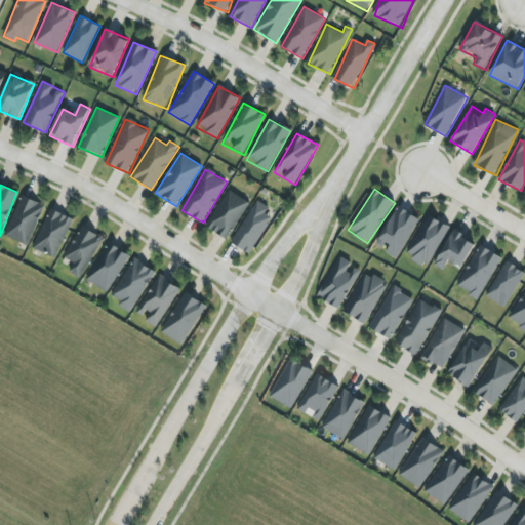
[(250,203),(228,190),(205,227),(228,240),(250,203)]
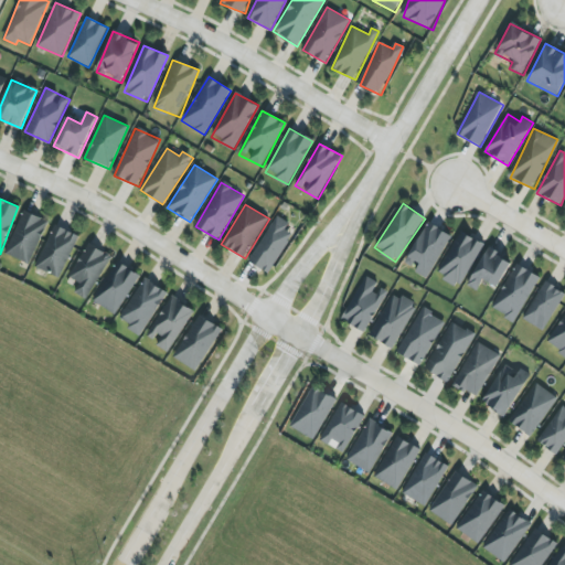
[(48,221),(23,211),(6,254),(30,264),(48,221)]
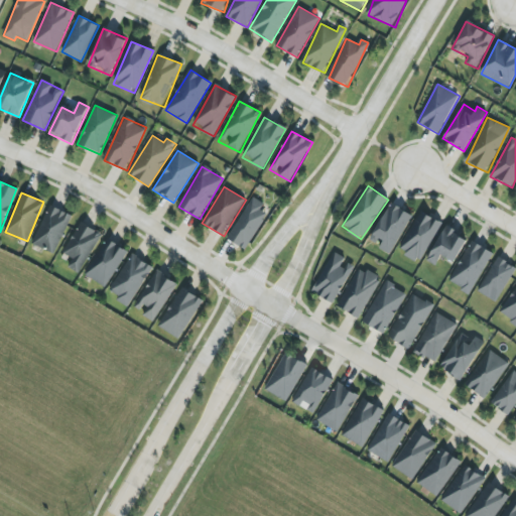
[(251,199),(227,239),(246,250),(270,211),(251,199)]
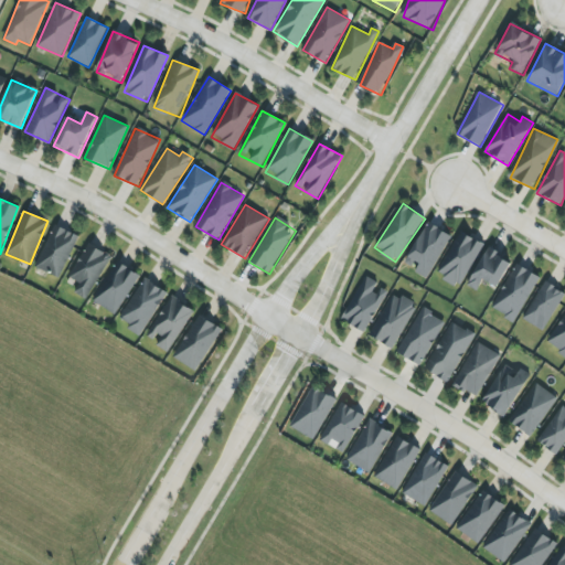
[(404,263),(414,268),(413,270),(426,279),(452,237),(429,222),(404,263)]
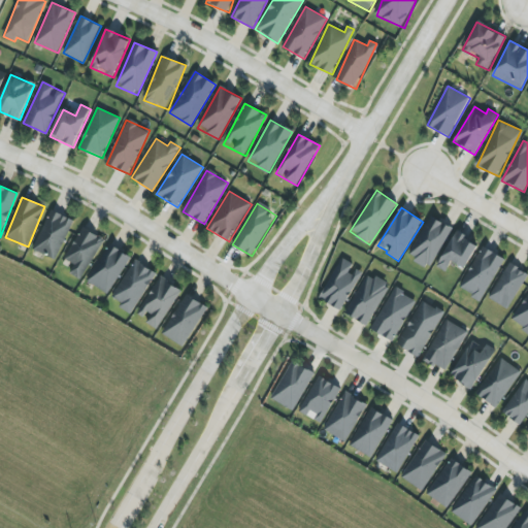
[(57,260),(73,220),(50,210),(34,251),(57,260)]
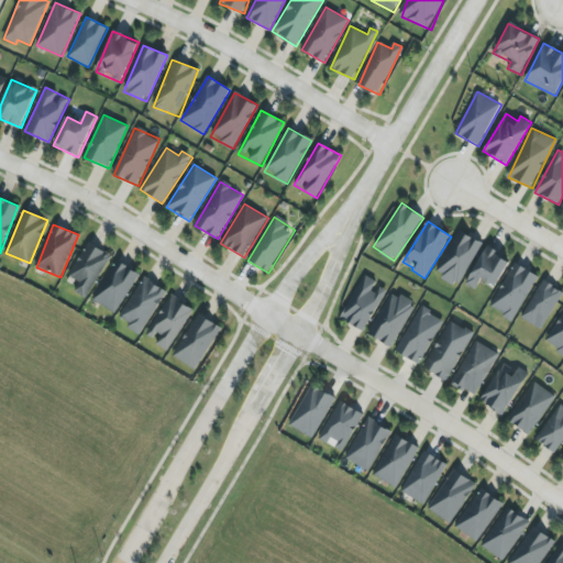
[(482,243),(460,231),(435,274),(456,286),(482,243)]
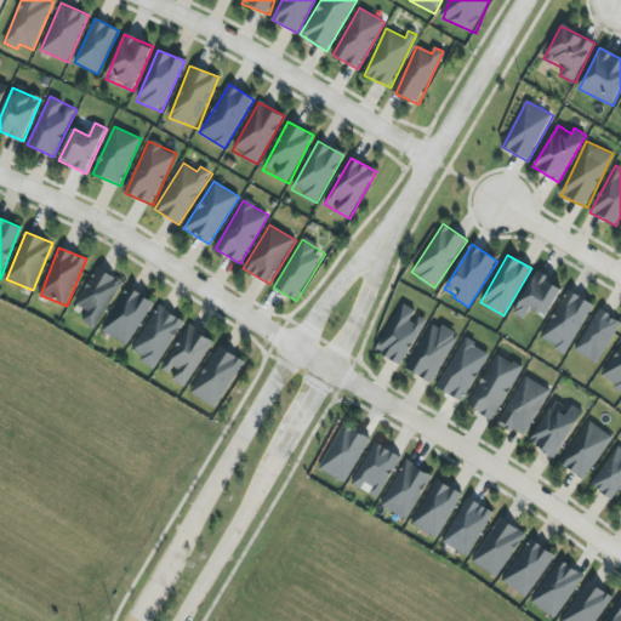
[(121,280),(95,268),(78,305),(86,308),(80,322),(98,330),(121,280)]
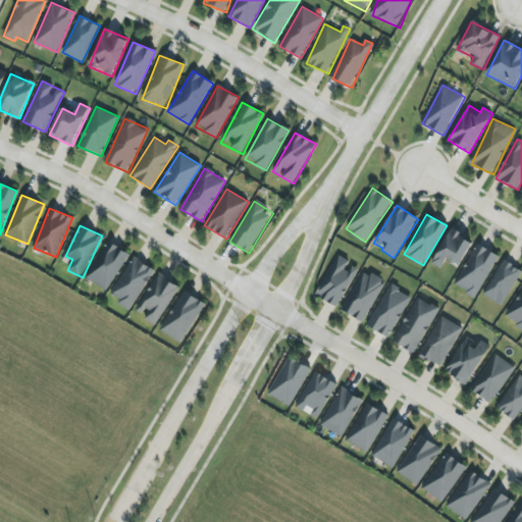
[(431,263),(440,269),(447,259),(459,266),(473,242),(452,228),(431,263)]
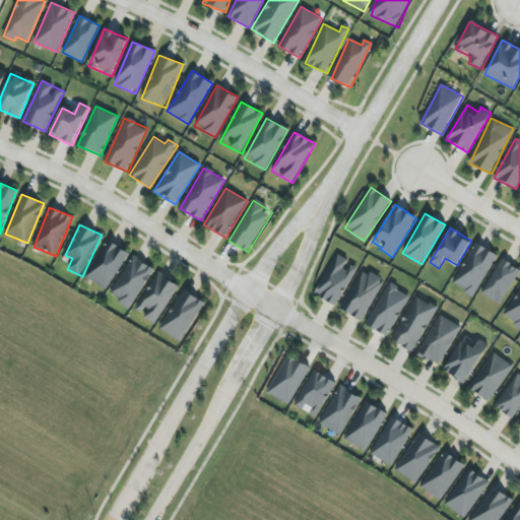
[(130,255),(111,241),(85,276),(105,289),(130,255)]
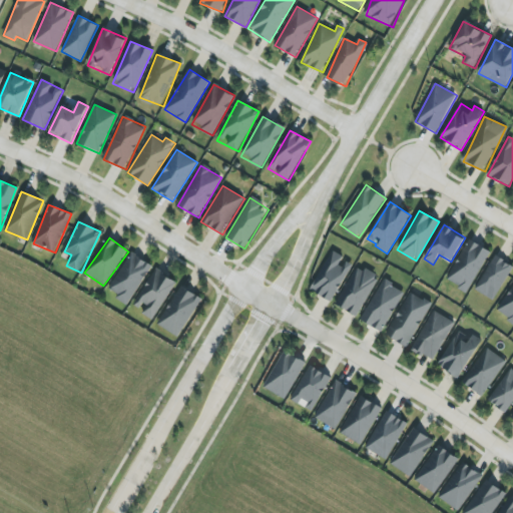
[(490,250),(468,239),(447,282),(468,293),(490,250)]
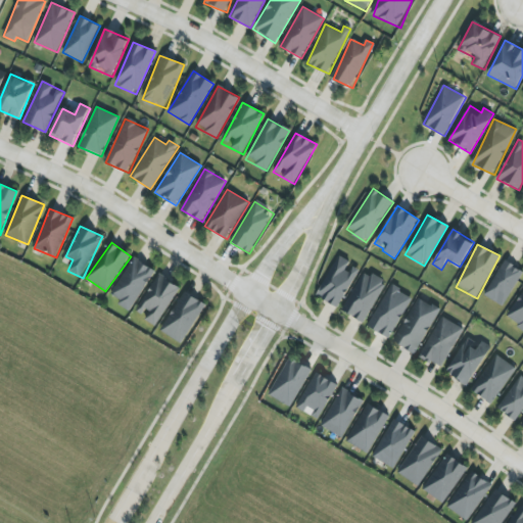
[(360,271),(348,265),(349,262),(339,255),(316,295),(338,307),(360,271)]
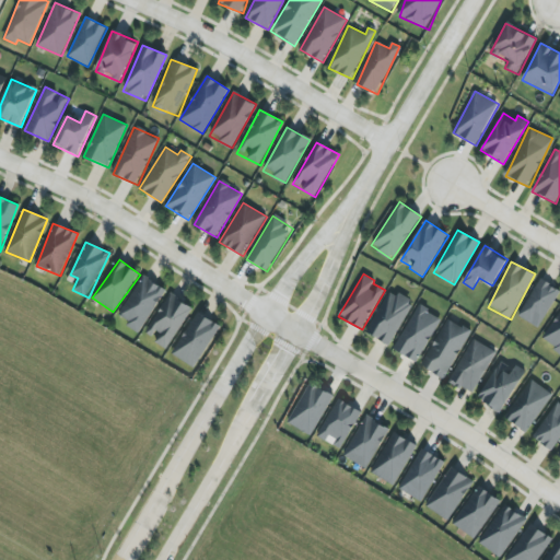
[(139,334),(166,290),(144,276),(119,315),(129,322),(127,326),(139,334)]
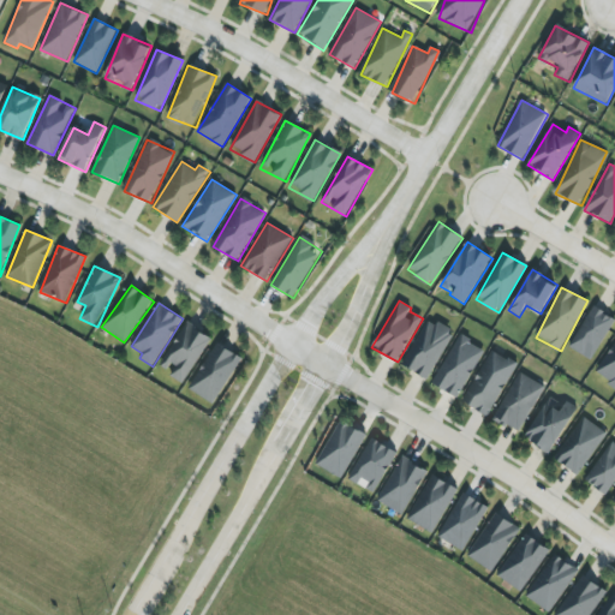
[(592,360),(614,321),(614,318),(593,306),(569,347),(592,360)]
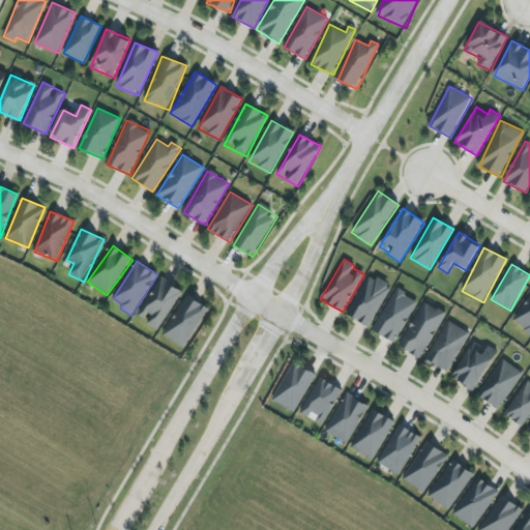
[(391,287),(370,274),(347,315),(369,327),(391,287)]
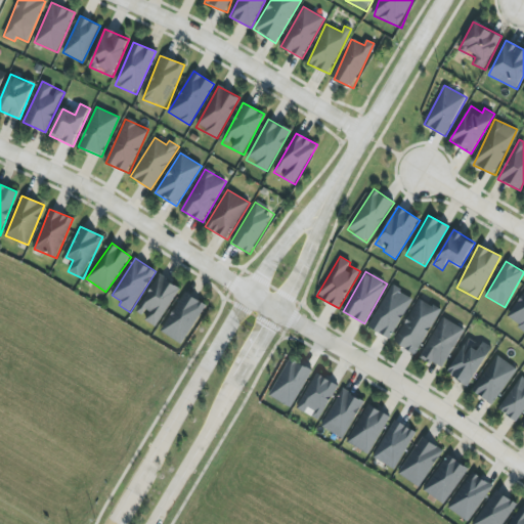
[(135,313),(156,326),(180,289),(160,275),(135,313)]
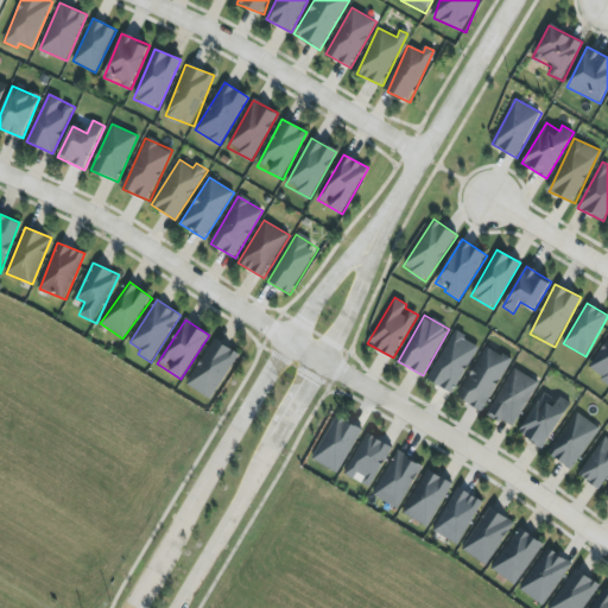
[(477,343),(451,333),(430,382),(456,393),(477,343)]
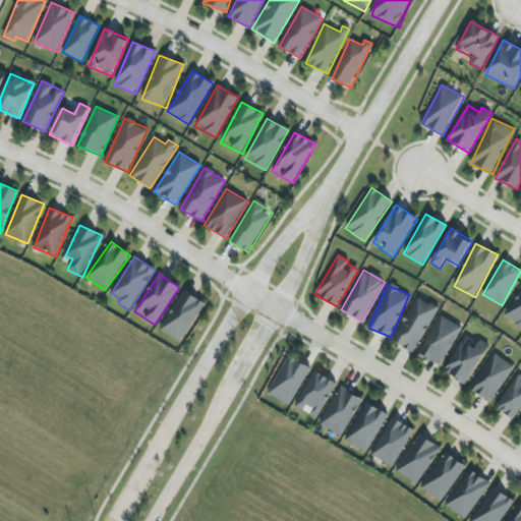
[(180,343),(206,304),(185,290),(159,329),(180,343)]
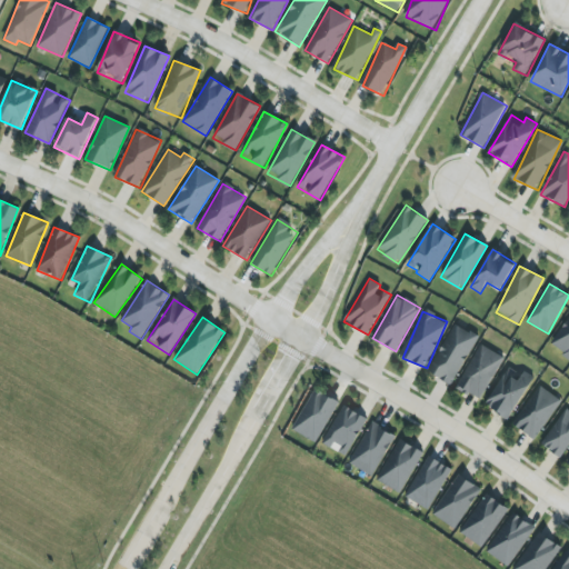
[(479,337),(455,323),(428,372),(451,386),(479,337)]
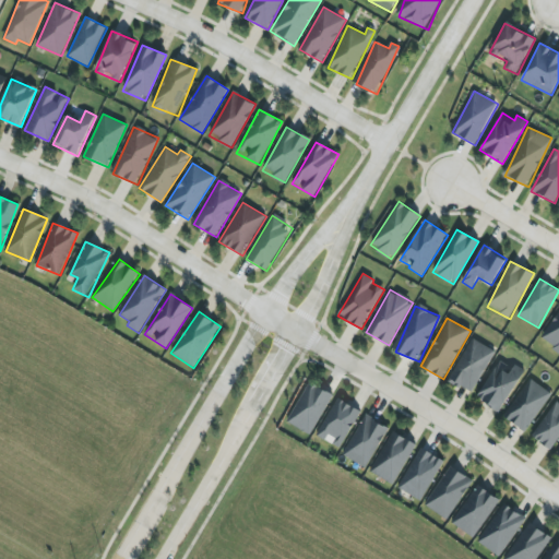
[(471,393),(496,353),(474,339),(448,380),(471,393)]
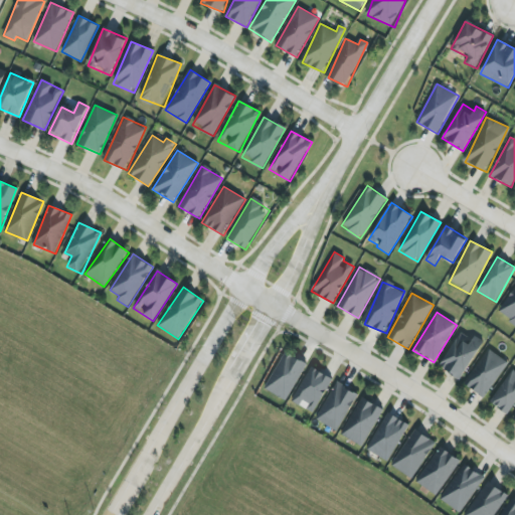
[(472,340),(460,332),(440,367),(462,379),(484,341),(475,336),(472,340)]
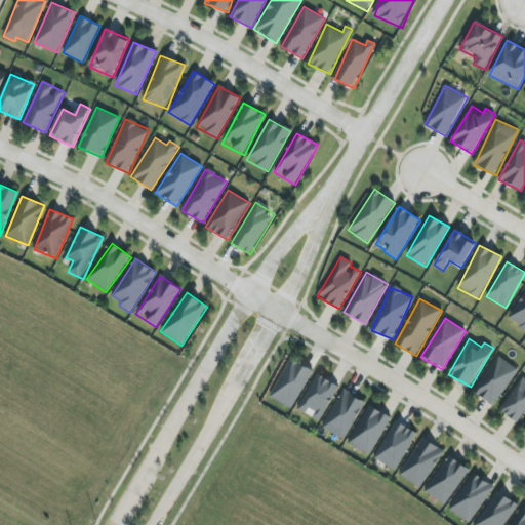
[(492,406),(519,371),(498,356),(473,391),(492,406)]
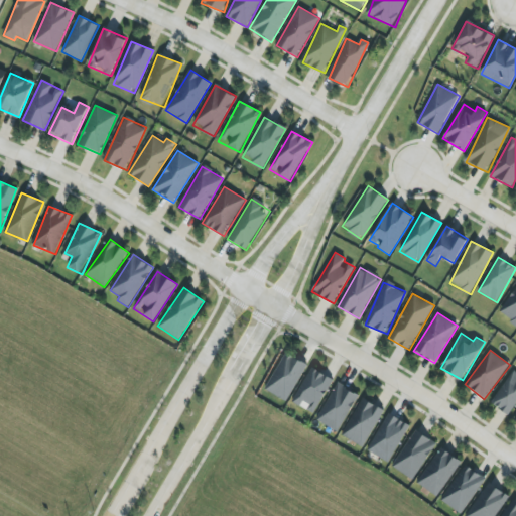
[(307,364),(286,353),(266,390),(287,402),(307,364)]
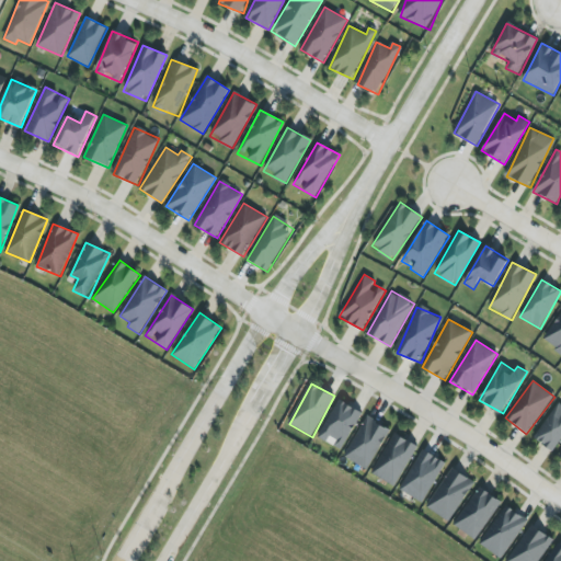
[(363,413),(341,400),(318,436),(340,450),(363,413)]
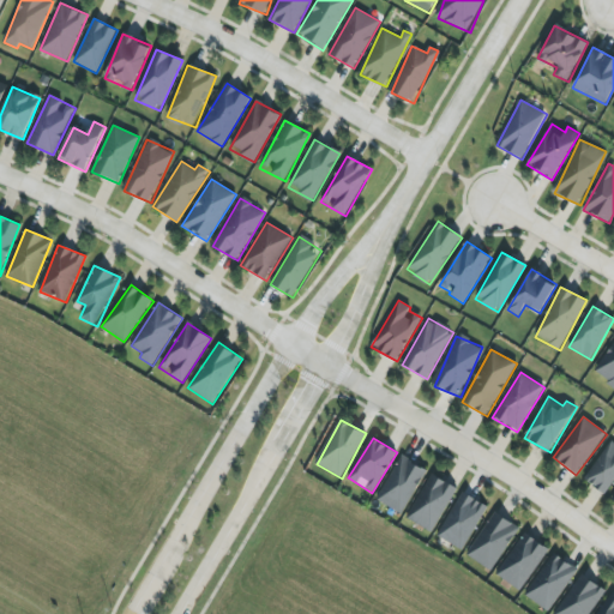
[(605,494),(613,481),(613,441),(584,479),(605,494)]
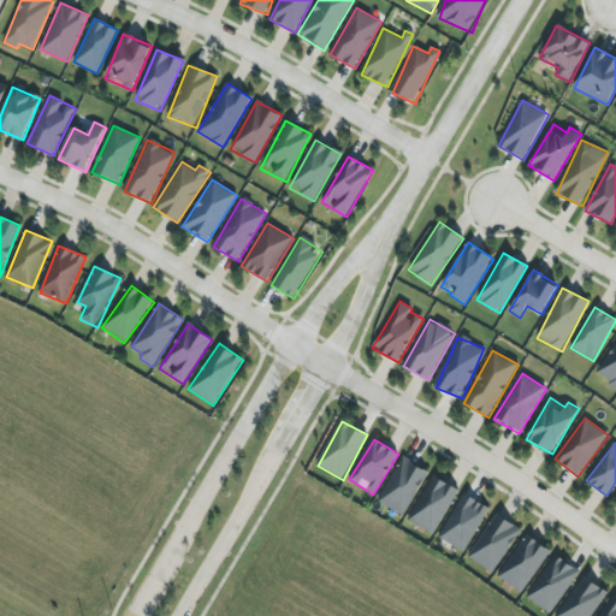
[(403,516),(430,471),(403,456),(378,502),(403,516)]
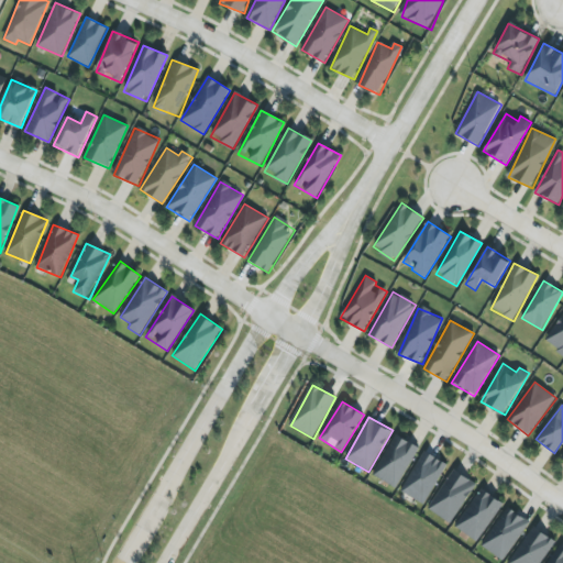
[(395,488),(420,449),(397,434),(373,475),(395,488)]
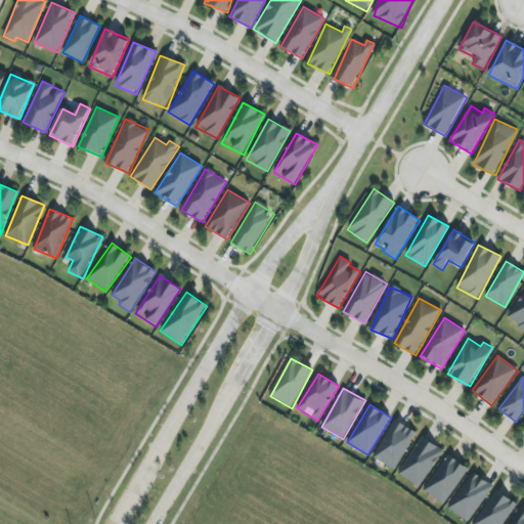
[(417,433),(396,421),(374,457),(394,470),(417,433)]
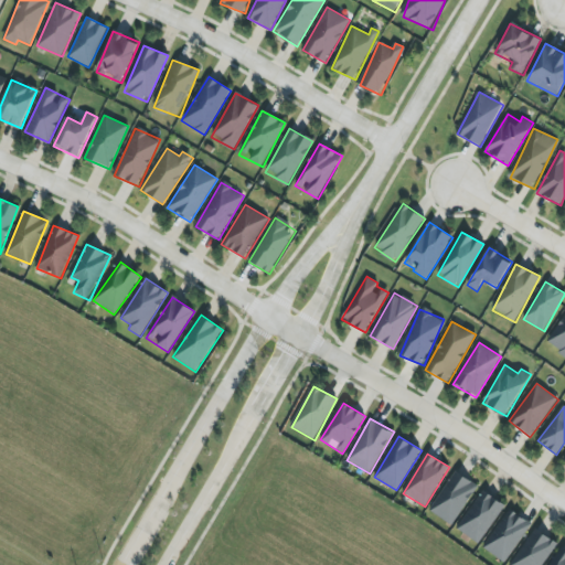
[(452,525),(478,487),(455,471),(430,511),(452,525)]
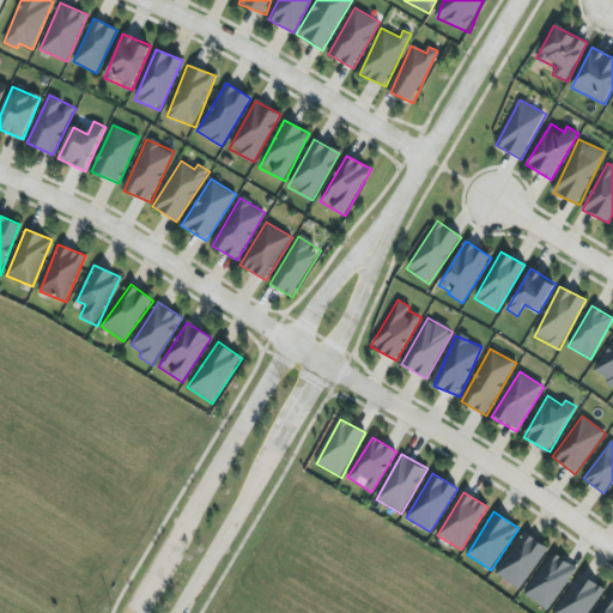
[(519,589),(548,550),(526,532),(496,572),(519,589)]
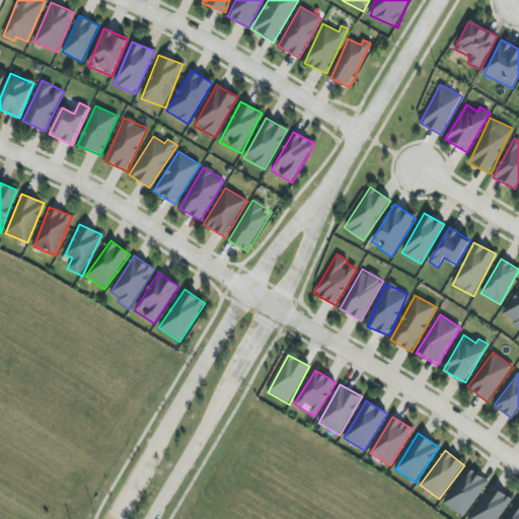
[(488,480),(466,468),(445,505),(465,517),(488,480)]
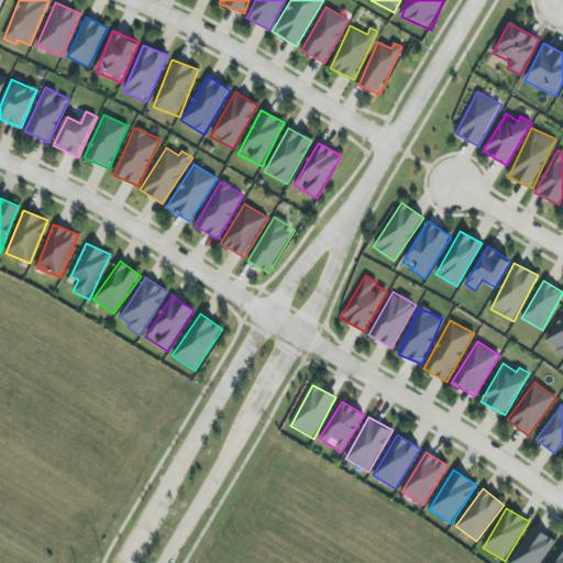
[(540,562),(555,542),(533,527),(508,562),(540,562)]
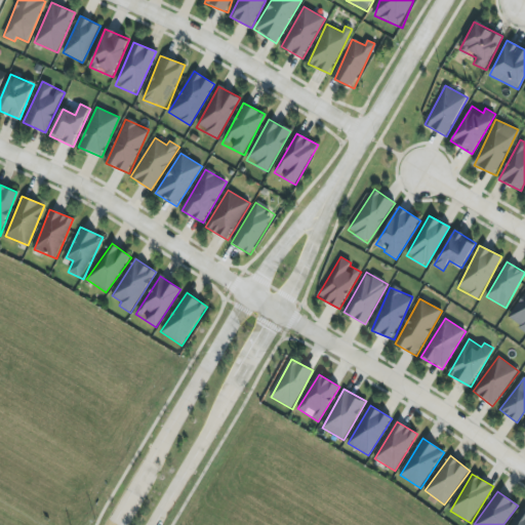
[(510,524),(524,524),(524,512),(523,512),(515,524),(513,524),(511,523),(510,524)]
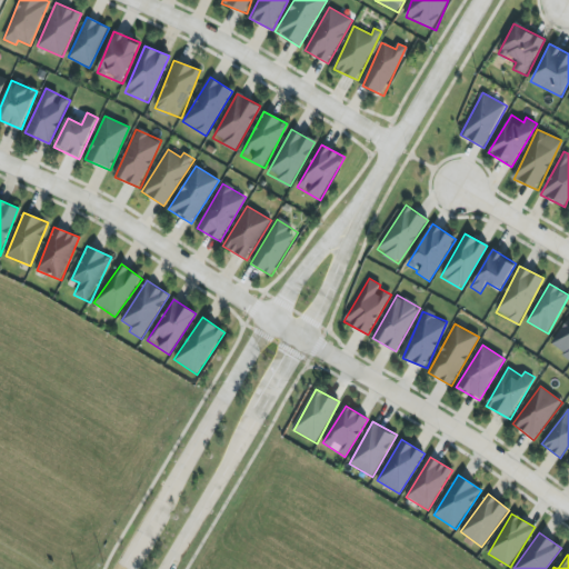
All buildings are outlined.
